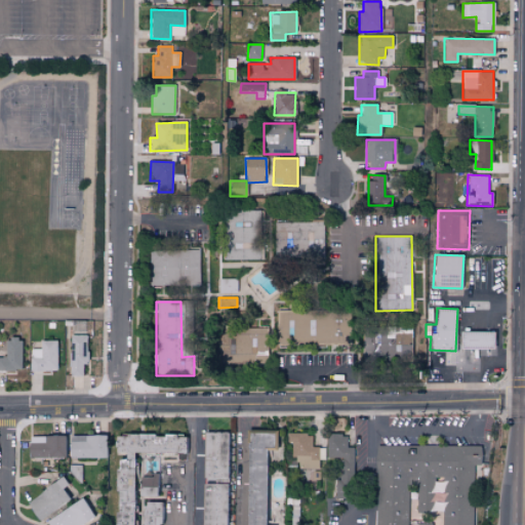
[(277,346),(317,345),(317,337),(315,338),(314,314),(277,315),(277,336),(277,346)]
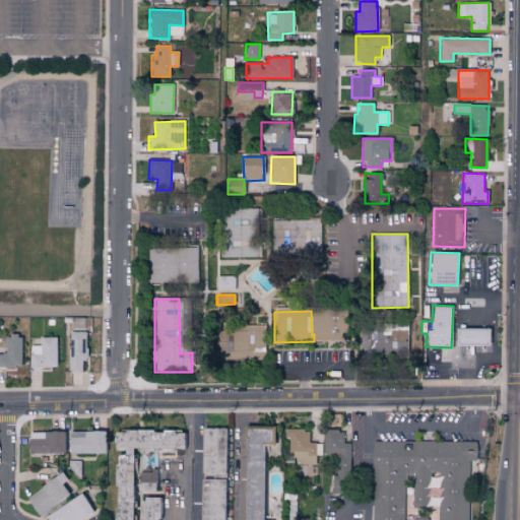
[(214,361),(265,359),(264,324),(213,326),(214,361)]
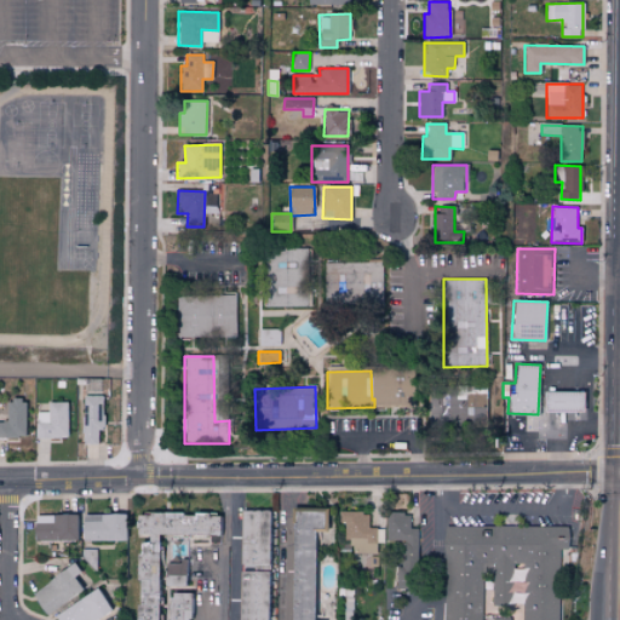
[(428,423),(484,424),(486,389),(429,386),(428,423)]
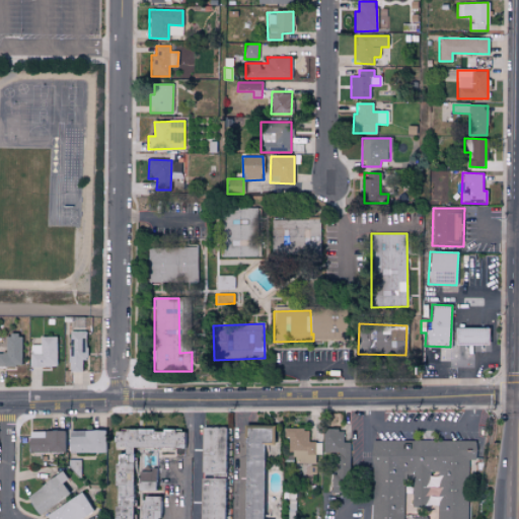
[(488,328),(456,328),(456,345),(488,345),(488,328)]
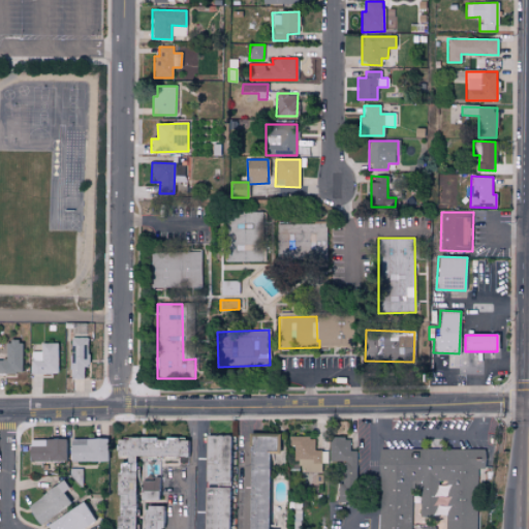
[(89,367),(90,338),(72,338),(71,379),(85,379),(85,367),(89,367)]
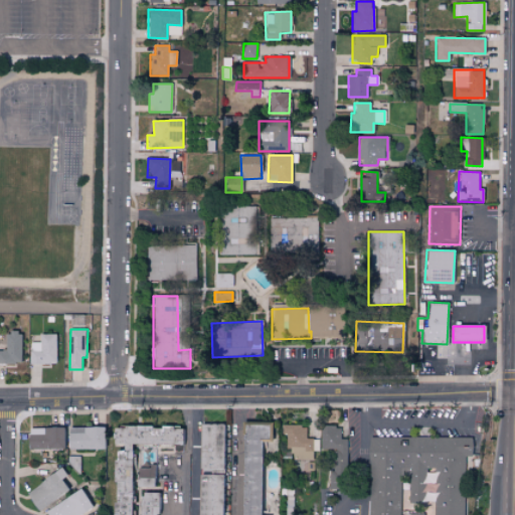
[(7,343),(0,342),(0,363),(20,364),(21,332),(7,332),(7,343)]
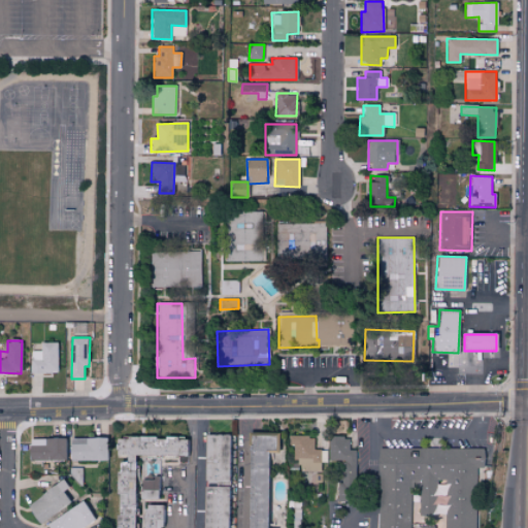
[(31,373),(58,372),(58,342),(40,343),(41,351),(31,352),(31,373)]
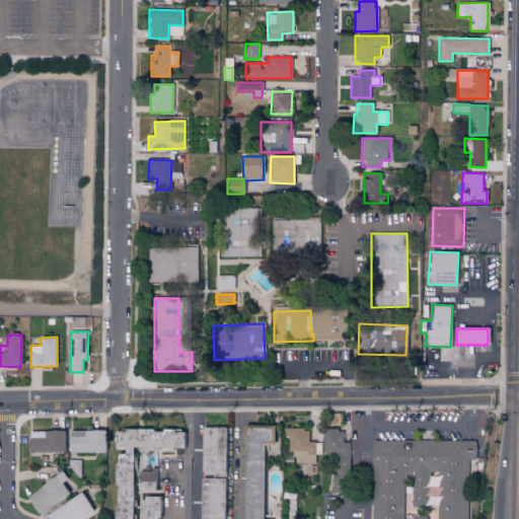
[(262,518),(263,443),(274,443),(274,427),(243,426),(241,518),(262,518)]
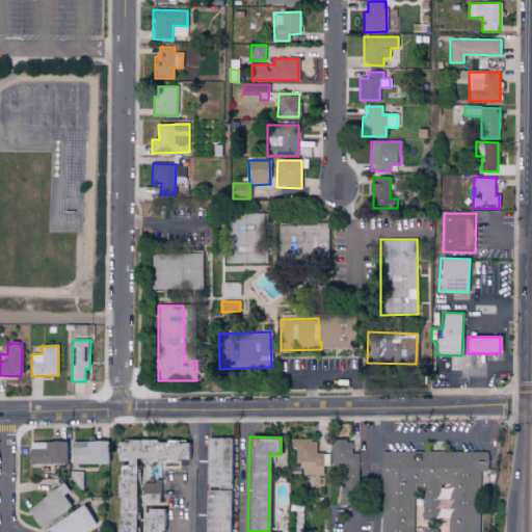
[(231,437),(205,439),(206,490),(232,489),(231,437)]
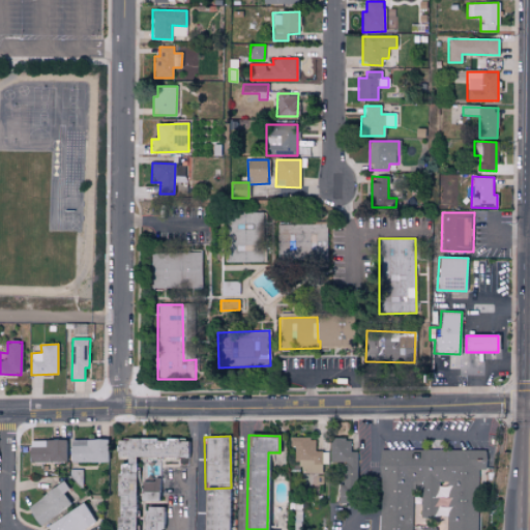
[(322,473),(322,451),(315,451),(315,438),(290,438),(290,447),(297,447),(297,473),(322,473)]
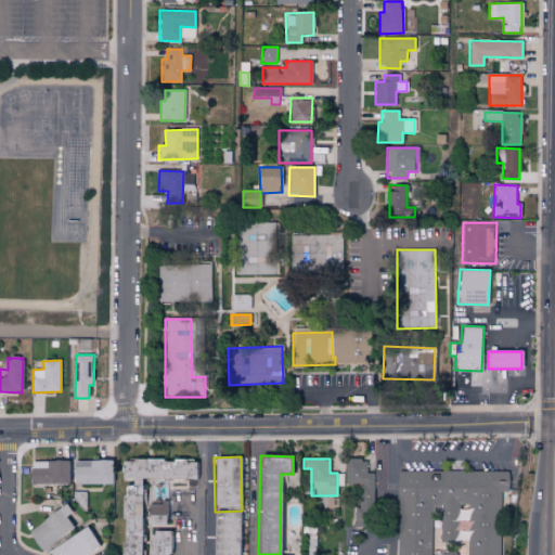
[(346,485),(359,485),(359,512),(373,513),(374,473),(366,473),(366,459),(347,459),(346,485)]
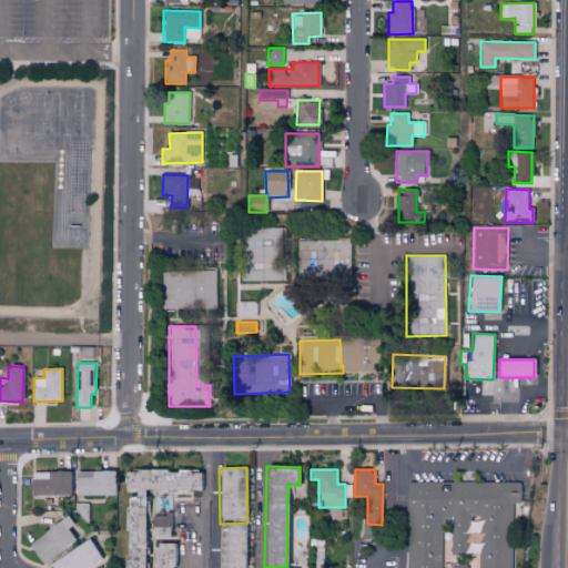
[(75,496),(115,496),(117,472),(77,470),(75,496)]
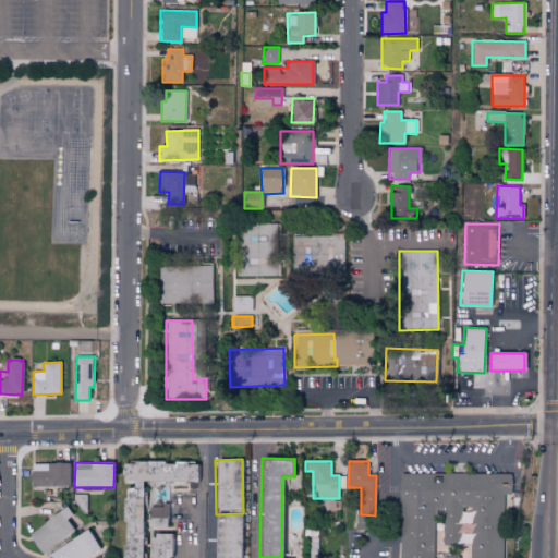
[(141,557),(142,481),(201,482),(201,462),(124,462),(123,557),(141,557)]
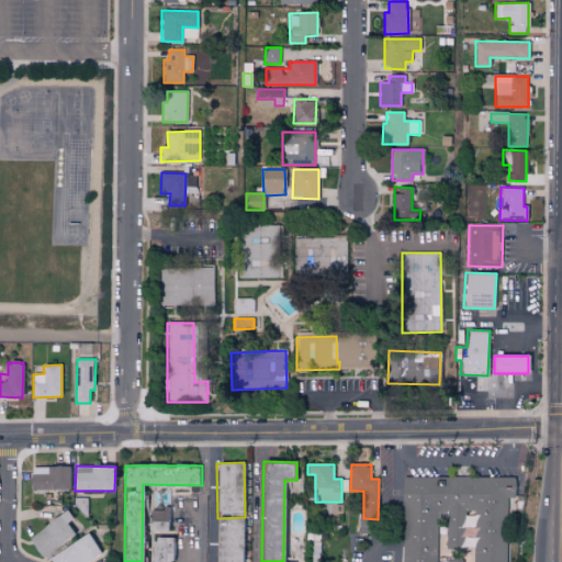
[(31,491),(70,491),(69,467),(31,468),(31,491)]
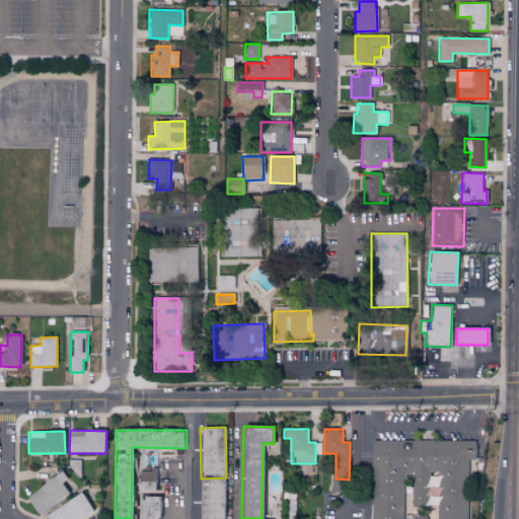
[(370,518),(401,518),(402,487),(411,487),(411,506),(427,506),(427,497),(437,497),(437,518),(467,518),(467,459),(474,459),(474,441),(371,441),(370,518)]
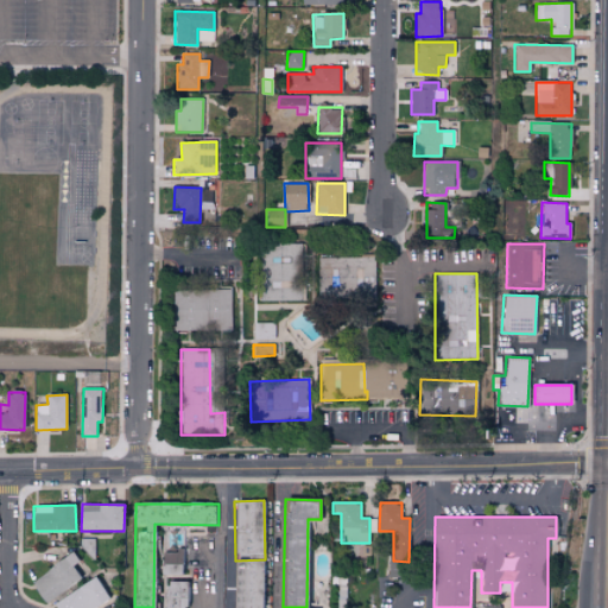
[(274,559),(284,558),(283,538),(274,538),(274,559)]
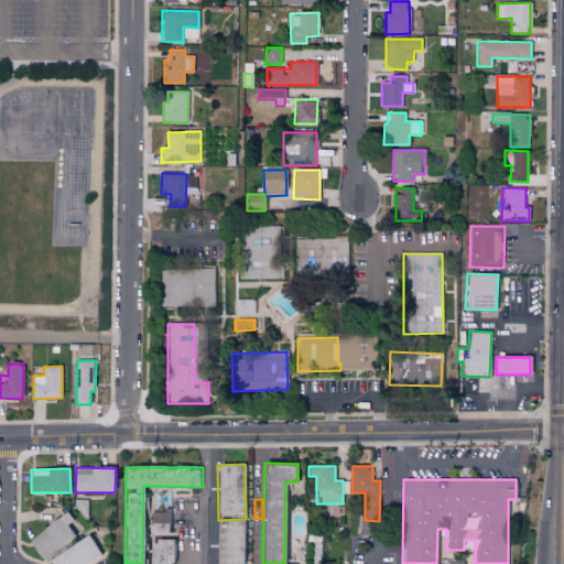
[(73,534),(65,527),(73,520),(64,510),(29,544),(44,561),(73,534)]
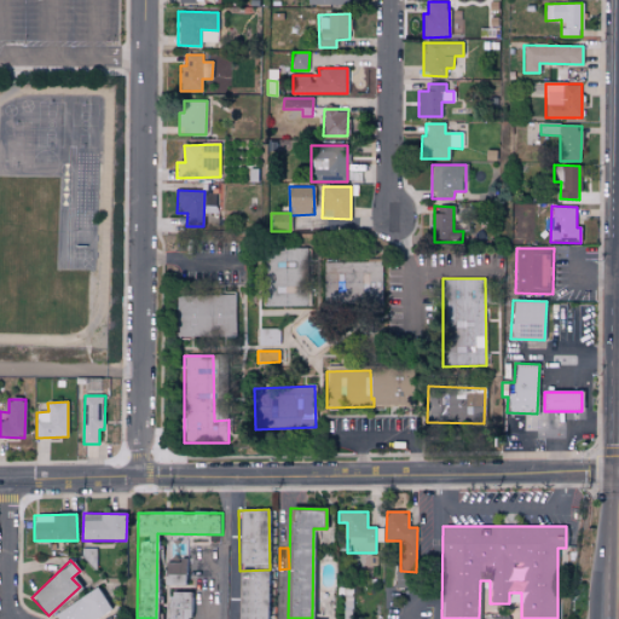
[(165,561),(165,576),(183,577),(184,561),(165,561)]
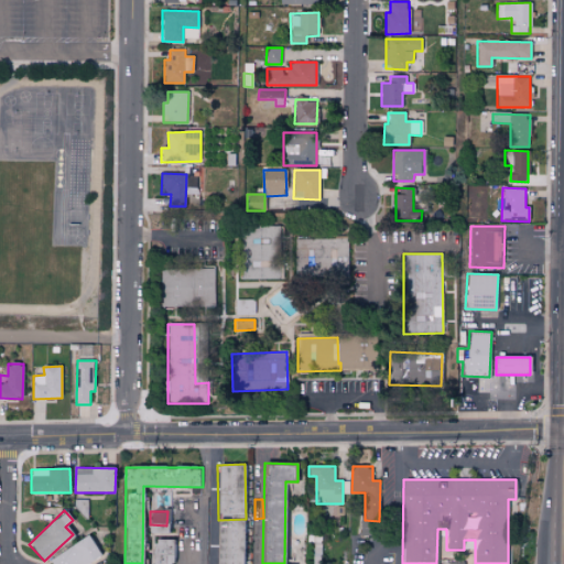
[(218,520),(217,563),(240,563),(241,520),(218,520)]
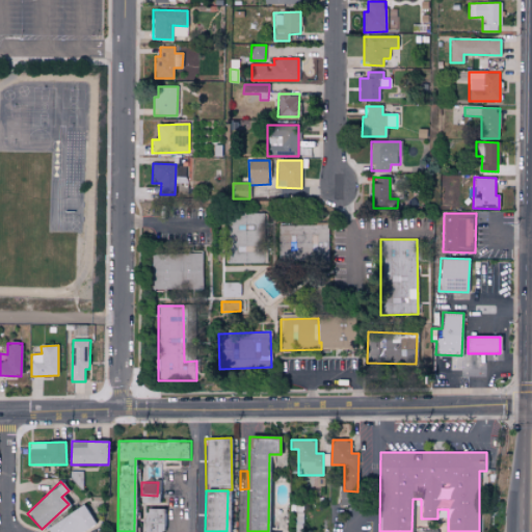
[(45,527),(47,531),(81,531),(95,525),(84,506),(45,527)]
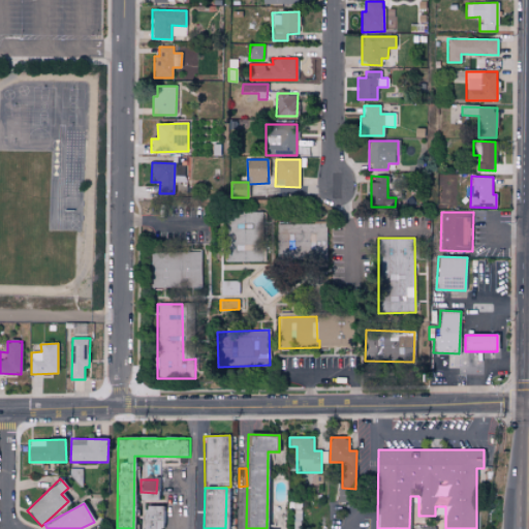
[(164,528),(165,506),(144,506),(143,528),(164,528)]
